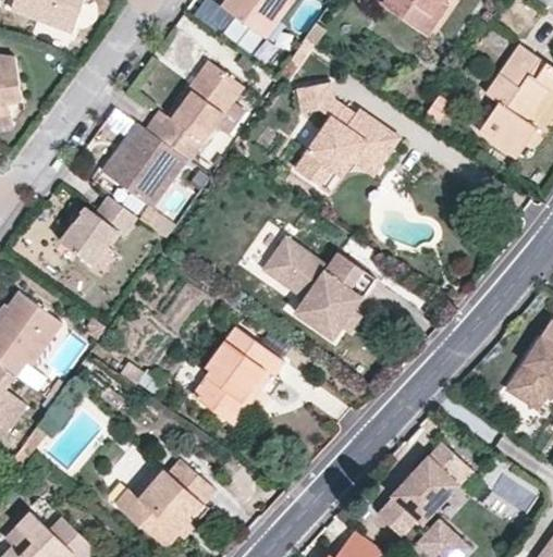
[(10,0),(8,7),(66,32),(80,0),(10,0)]
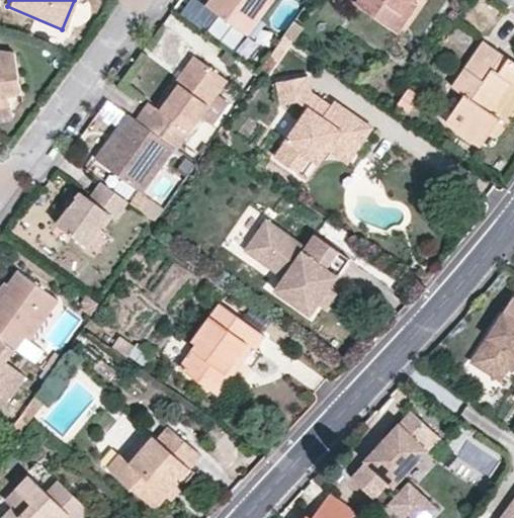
[(208,0),(204,7),(235,29),(245,15),(256,22),(270,0),(208,0)]
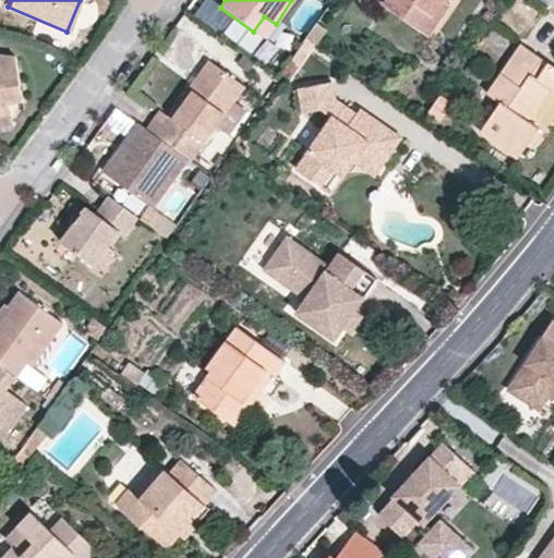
[(383,0),(382,3),(405,19),(416,3),(429,13),(437,0),(383,0)]
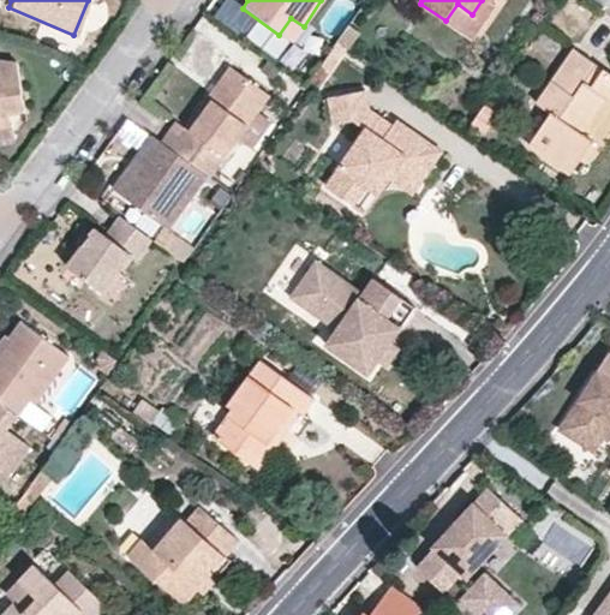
[(458,4),(446,21),(470,39),(495,4),(489,0),(482,0),(472,15),(458,4)]
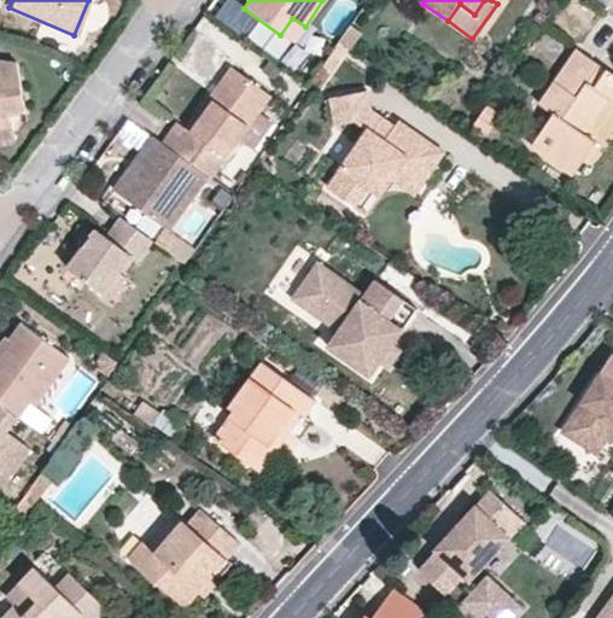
[(280,35),(293,44),(305,27),(292,18),(280,35)]
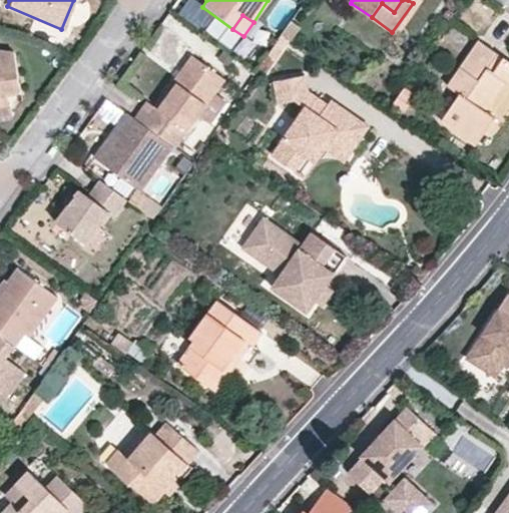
[(492,116),(483,110),(503,80),(508,84),(508,61),(502,56),(496,65),(490,61),(495,52),(476,40),(446,85),(457,92),(439,119),(473,143),(492,116)]
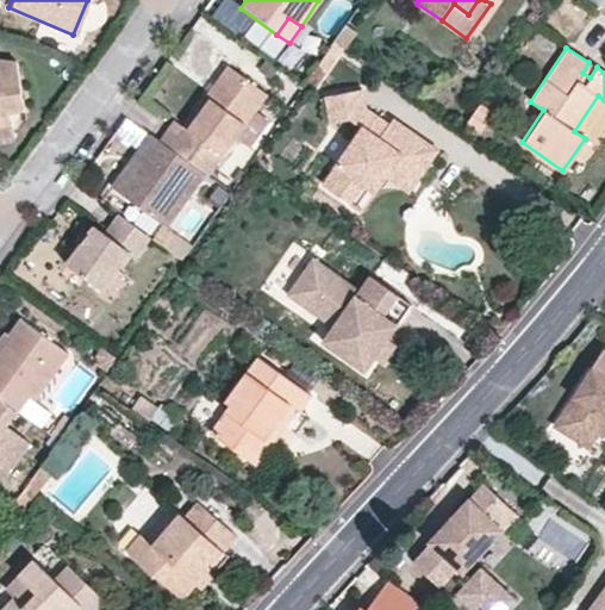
[(0,126),(7,125),(6,112),(19,110),(11,64),(0,62),(0,126)]
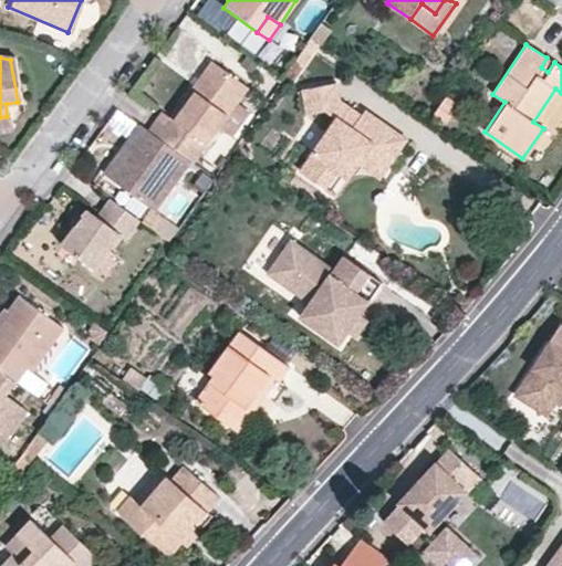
[(554,62),(547,58),(541,67),(548,72),(554,62)]
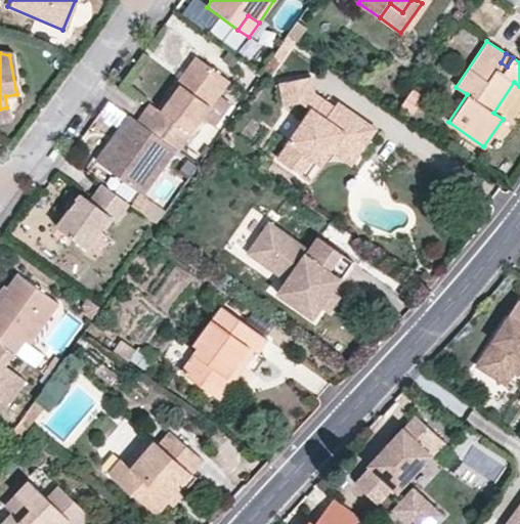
[(137,124),(175,151),(225,80),(191,55),(154,111),(148,106),(137,124)]
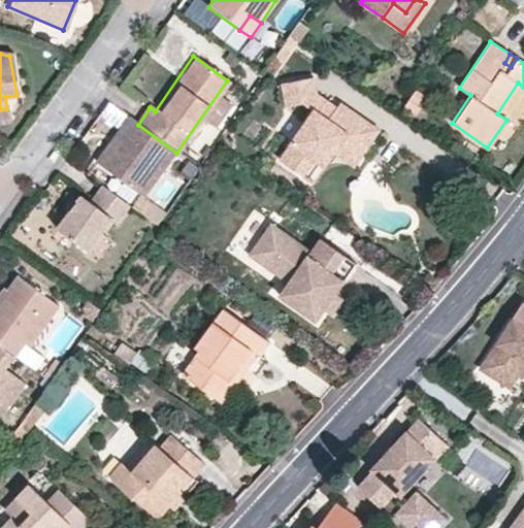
[(336,107),(331,114),(322,108),(326,100),(318,95),(314,76),(282,84),(287,105),(300,103),(309,109),(277,160),(301,175),(312,161),(313,160),(320,149),(335,159),(347,142),(361,152),(378,128),(340,102),(336,107)]
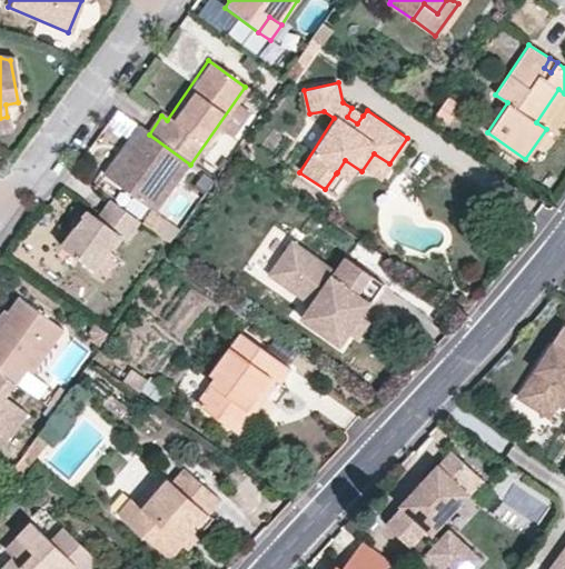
[(432,111),(444,120),(456,103),(444,95),(432,111)]
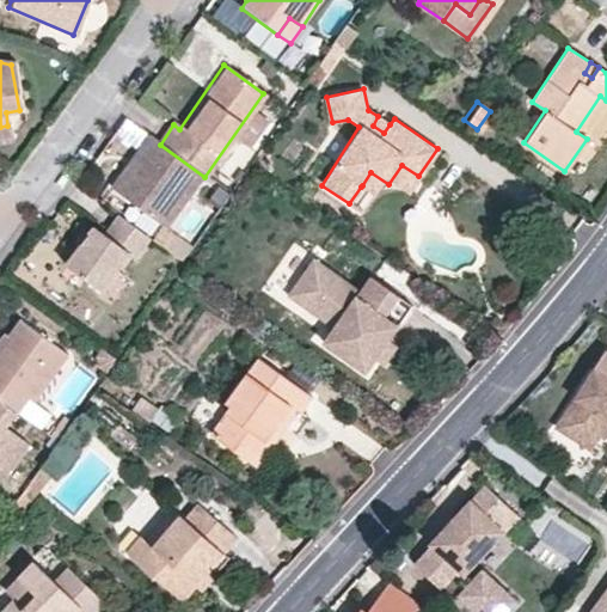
[(384,133),(390,124),(378,116),(373,126),(384,133)]
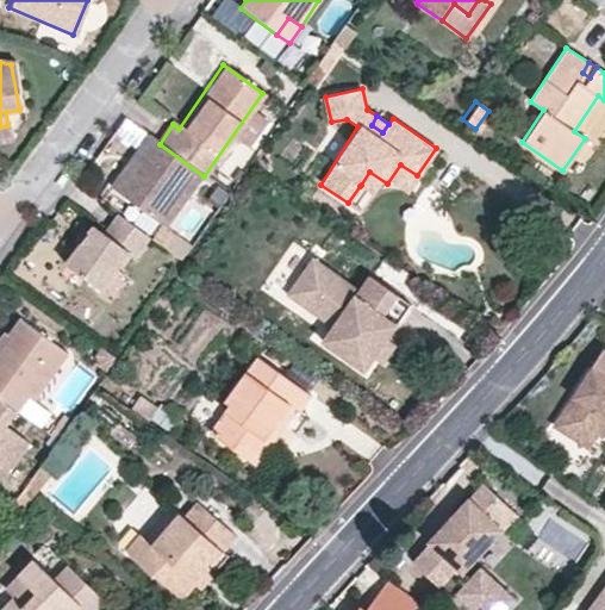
[(167,230),(204,176),(160,144),(147,137),(125,168),(132,173),(117,195),(148,217),(167,230)]
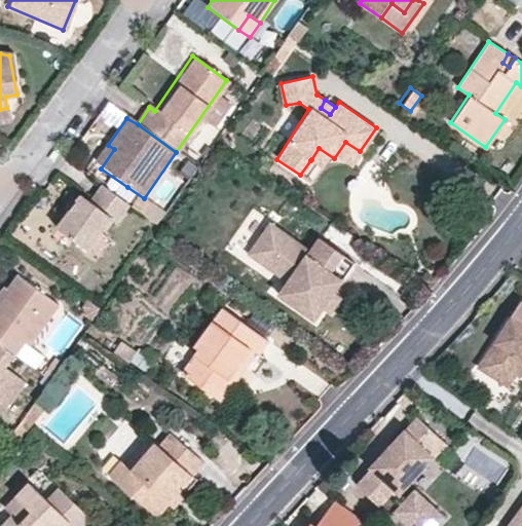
[(360,151),(345,142),(334,158),(348,168),(360,151)]
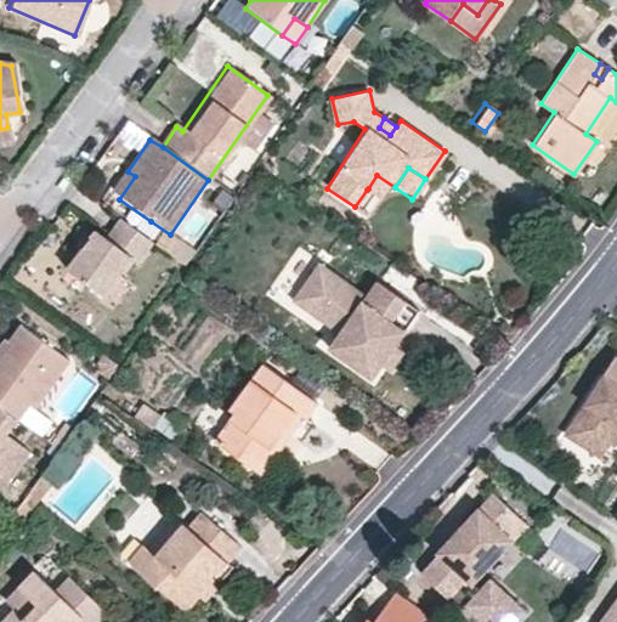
[(135,176),(128,171),(112,196),(119,199),(135,176)]
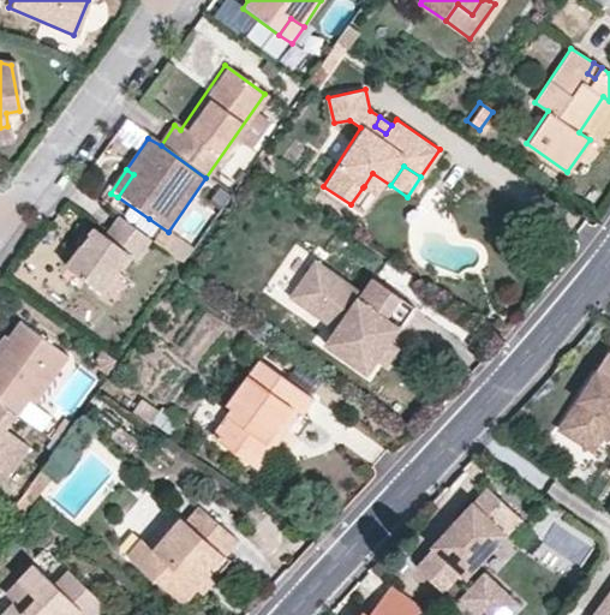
[(381,198),(390,185),(372,173),(364,186),(381,198)]
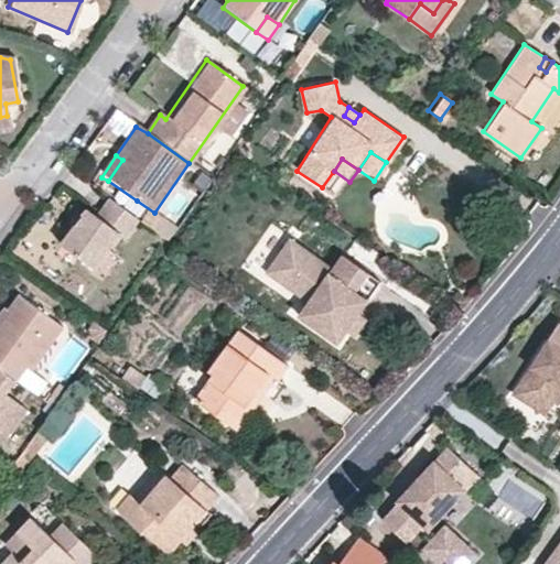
[(210,177),(200,171),(190,186),(200,193),(210,177)]
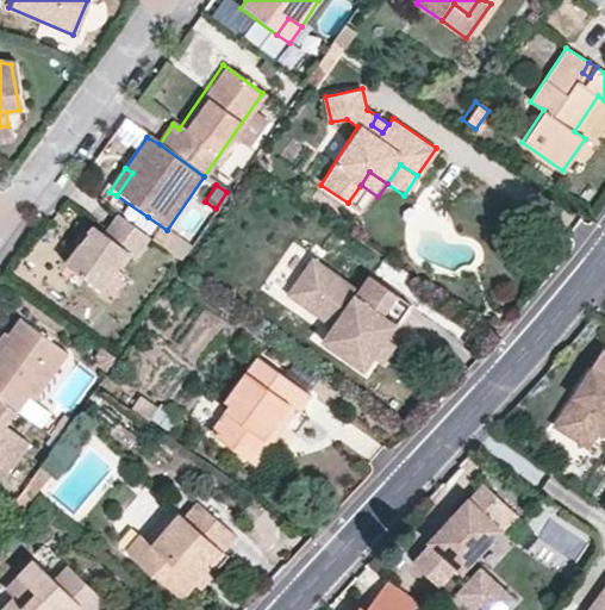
[(116,215),(103,235),(92,228),(62,266),(98,292),(114,269),(125,253),(135,259),(149,238),(148,237),(116,215)]
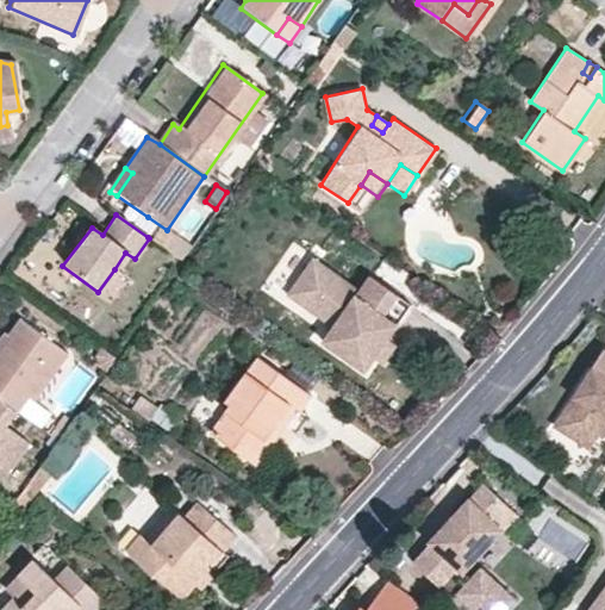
[(406,303),(365,273),(355,287),(309,255),(285,290),(330,322),(322,336),(362,365),(373,349),(385,332),(406,303)]
